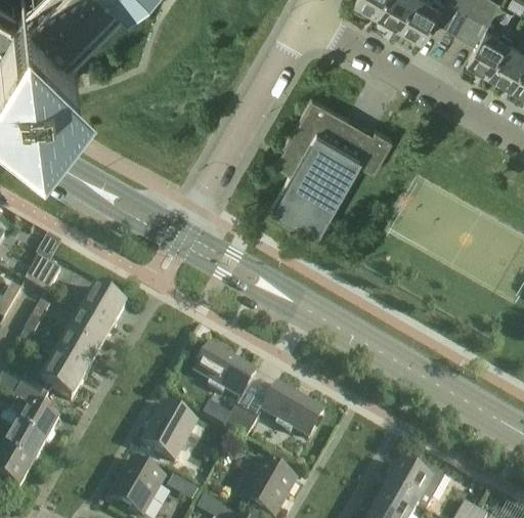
[(79,19),(80,17),(70,8),(69,9),(59,0),(0,0),(0,46),(14,55),(15,54),(28,67),(32,63),(36,66),(45,50),(46,51),(48,49),(48,48),(70,28),(72,26),(78,18),(79,19)]
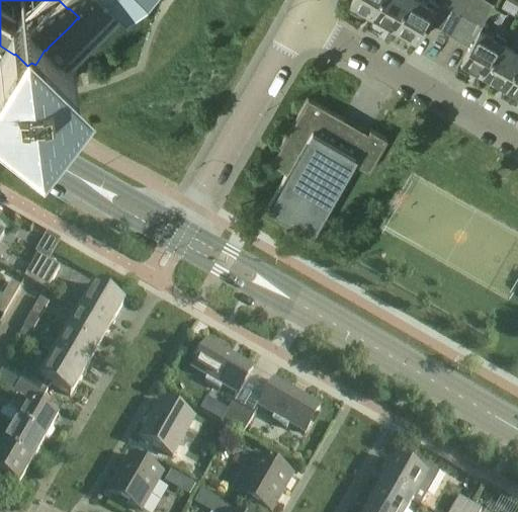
[(69,8),(79,17),(76,13),(84,6),(85,6),(86,6),(85,5),(90,0),(59,0),(68,9),(69,8)]
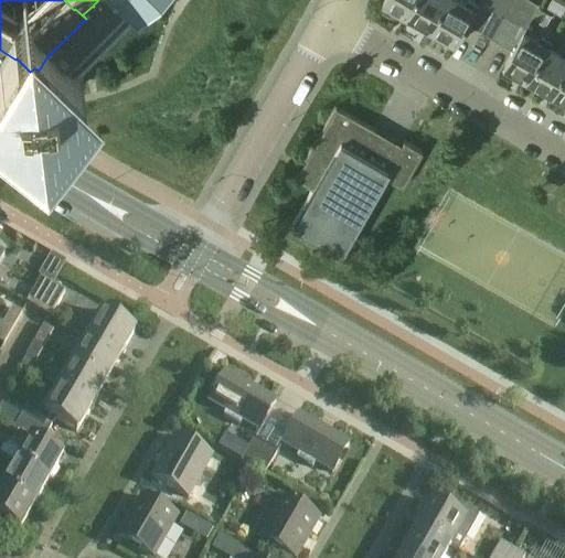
[(408,9),(413,0),(393,0),(408,9)]
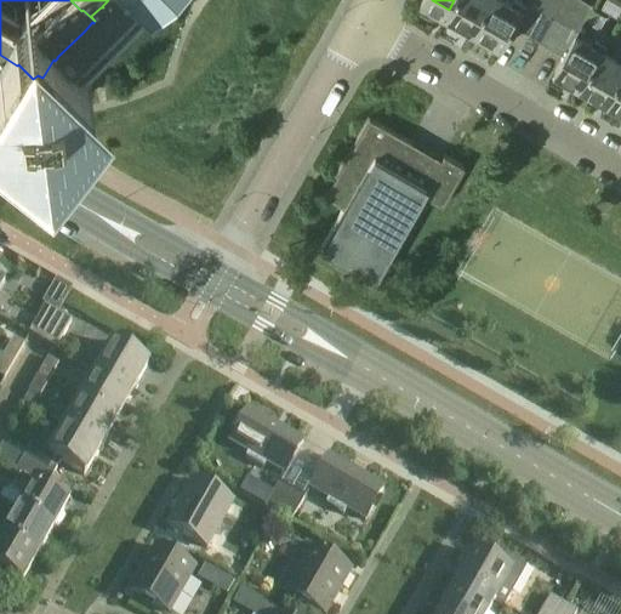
[(474,24),(489,0),(454,0),(449,10),(474,24)]
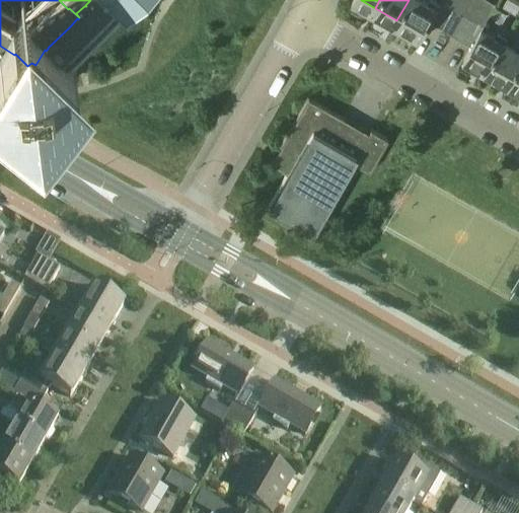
[(409,0),(396,20),(420,33),(430,15),(438,0),(409,0)]
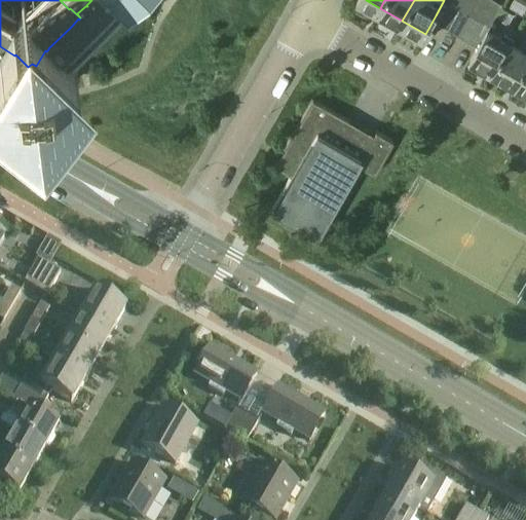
[(447,22),(458,1),(456,0),(444,0),(436,15),(447,22)]
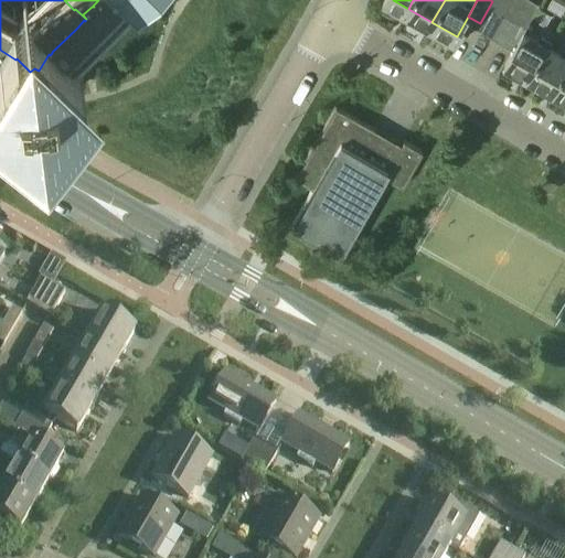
[(493,0),(492,1),(503,9),(508,0),(493,0)]
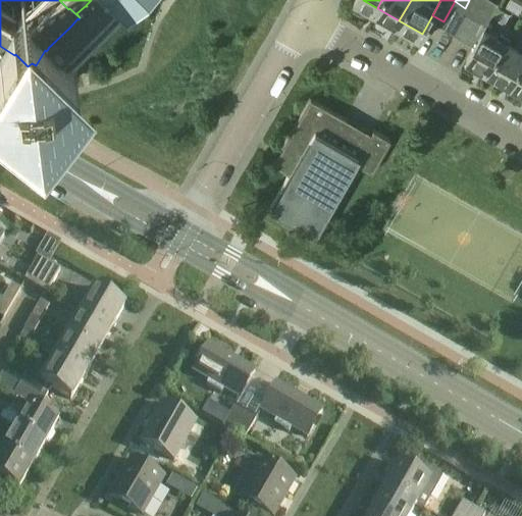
[(469,0),(465,8),(476,14),(483,0),(469,0)]
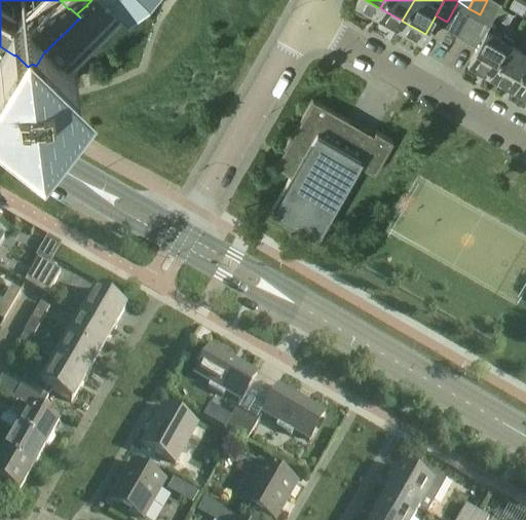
[(487,0),(480,14),(490,20),(501,0),(487,0)]
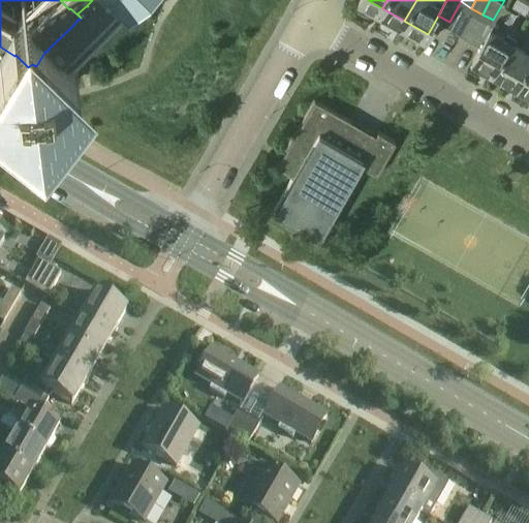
[(471,8),(461,1),(449,22),(459,28),(471,8)]
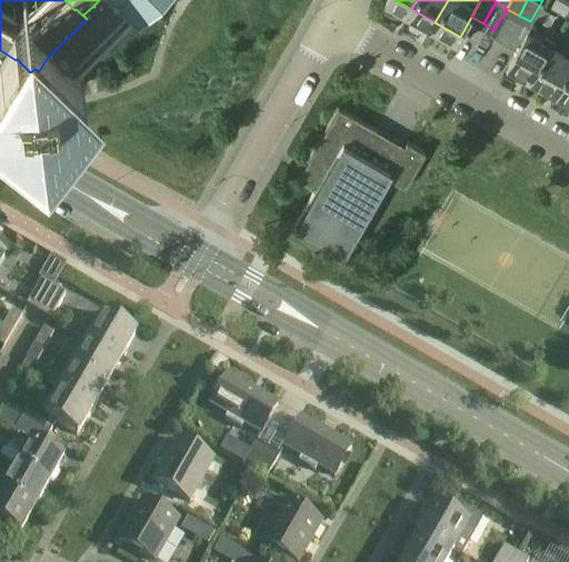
[(519,16),(507,9),(493,30),(507,38),(519,16)]
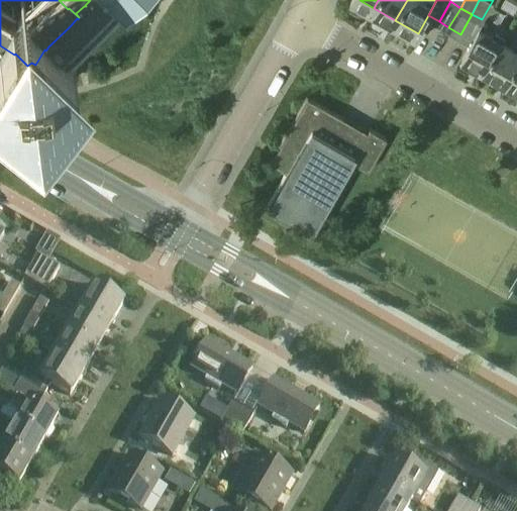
[(504,34),(505,32),(494,25),(493,28),(481,21),(482,19),(472,14),(460,34),(470,39),(461,54),(485,67),(504,34)]
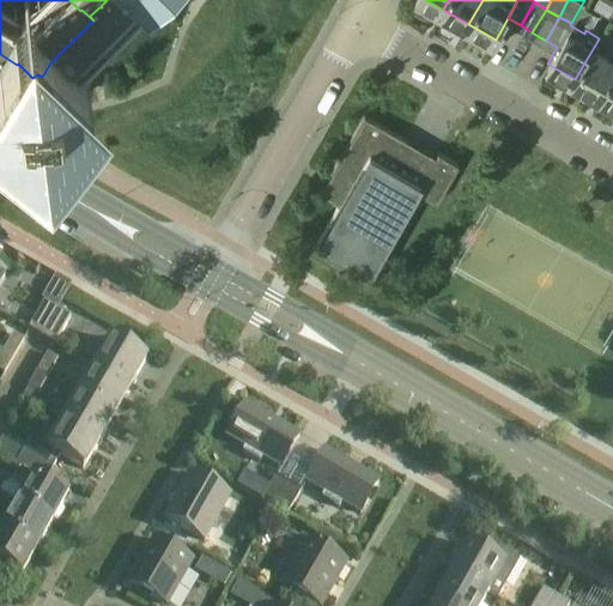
[(601,95),(612,73),(612,46),(611,48),(598,41),(575,79),(601,95)]
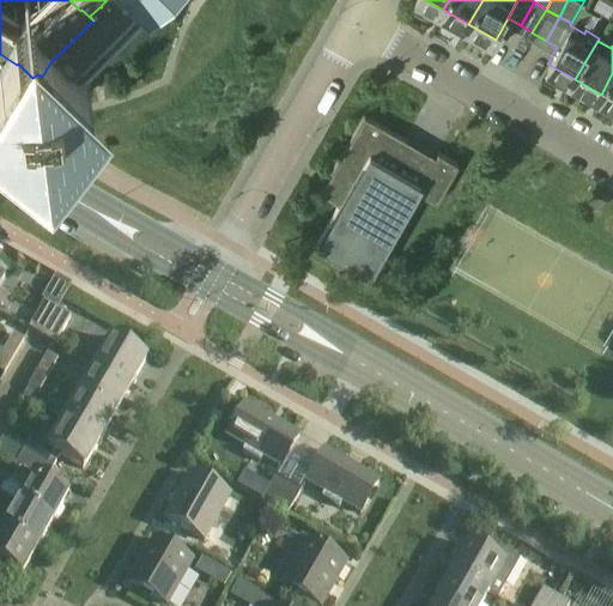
[(612,101),(612,73),(601,95),(612,101)]
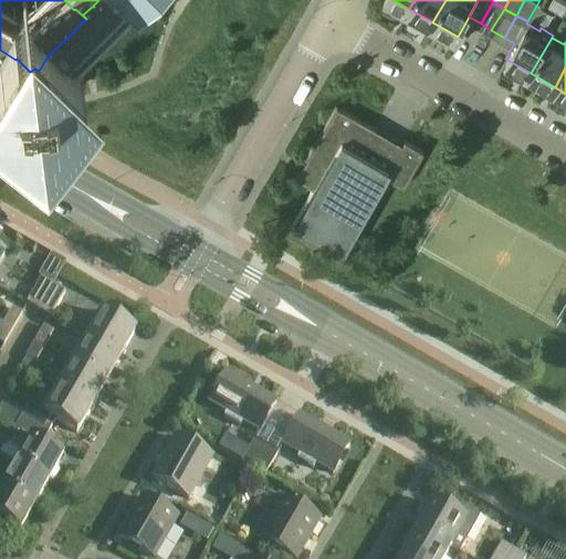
[(313,181),(292,218),(342,245),(385,170),(401,180),(422,144),(404,134),(401,137),(335,99),(295,171),(313,181)]
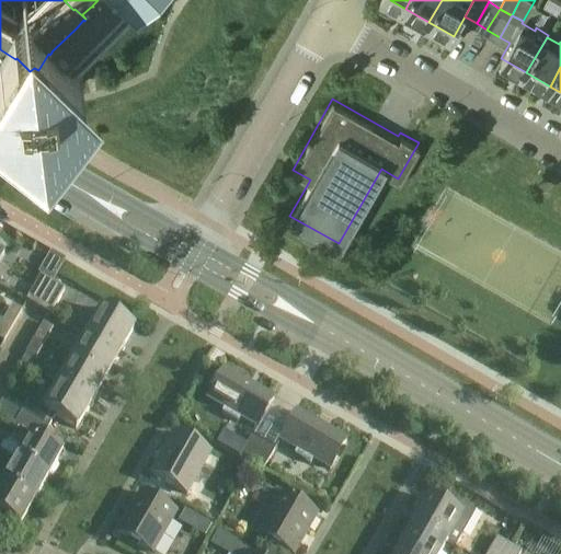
[(39,272),(34,281),(25,296),(26,297),(38,303),(53,278),(39,272)]
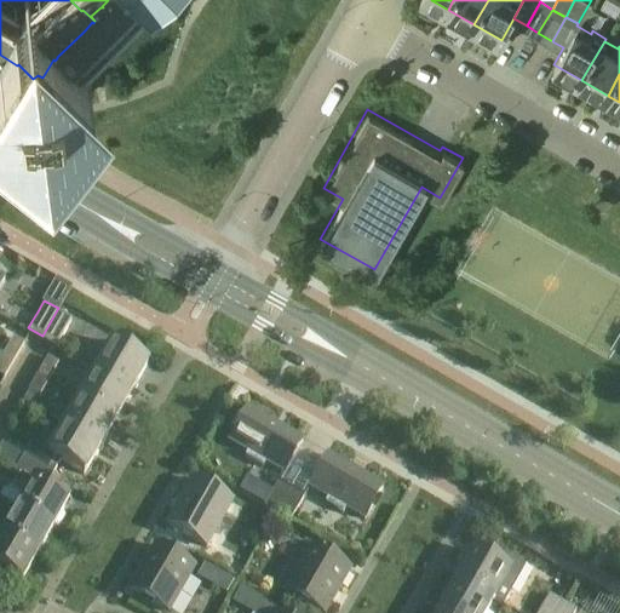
[(55,343),(70,315),(58,308),(42,336),(55,343)]
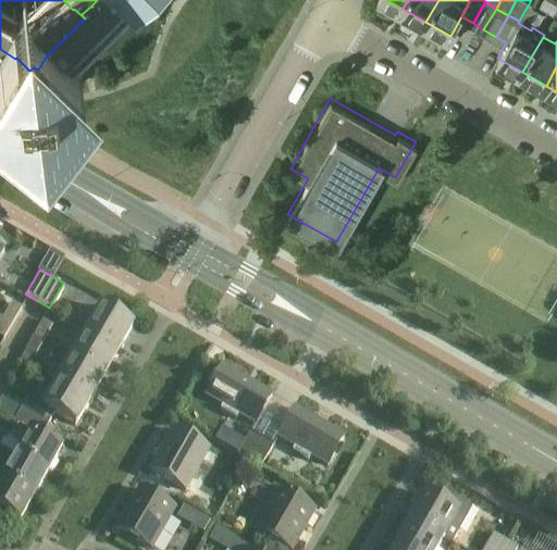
[(2,314),(12,321),(21,303),(11,298),(2,314)]
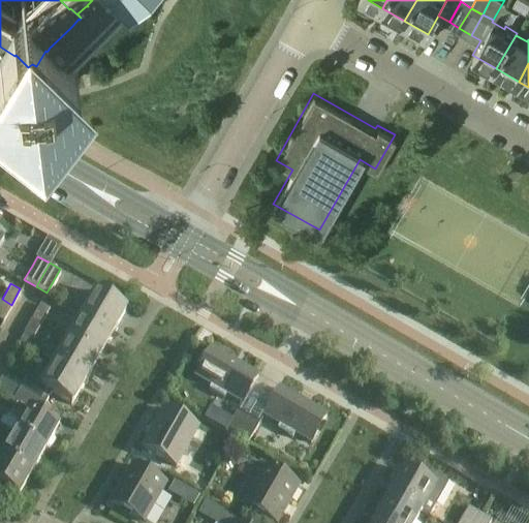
[(125,306),(94,288),(80,313),(111,331),(125,306)]
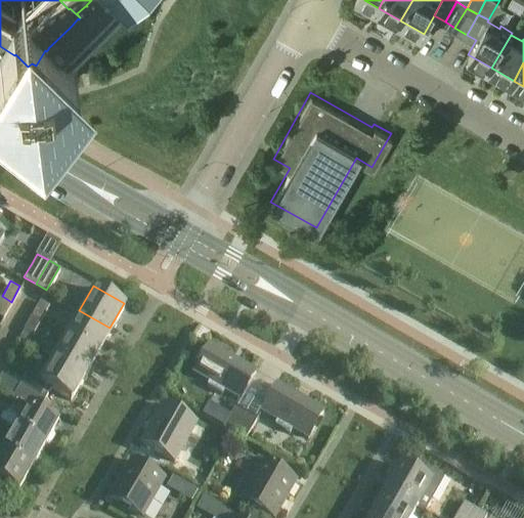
[(0,299),(0,313),(3,315),(11,302),(2,296),(0,299)]
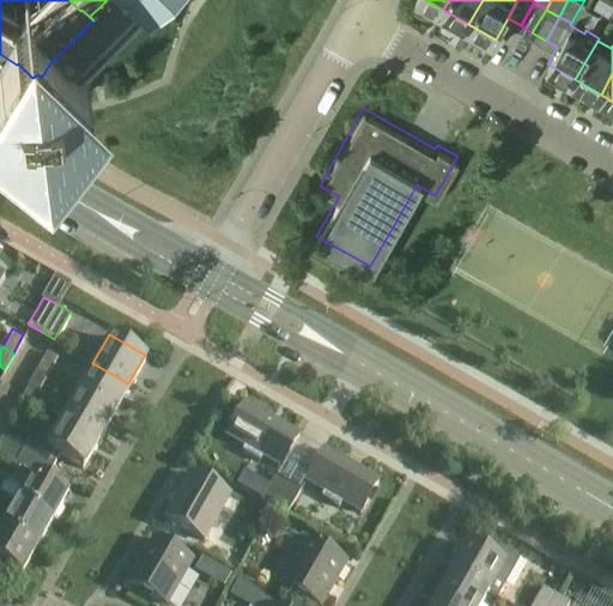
[(58,353),(47,347),(36,367),(47,373),(48,371),(54,374),(56,370),(50,367),(58,353)]
